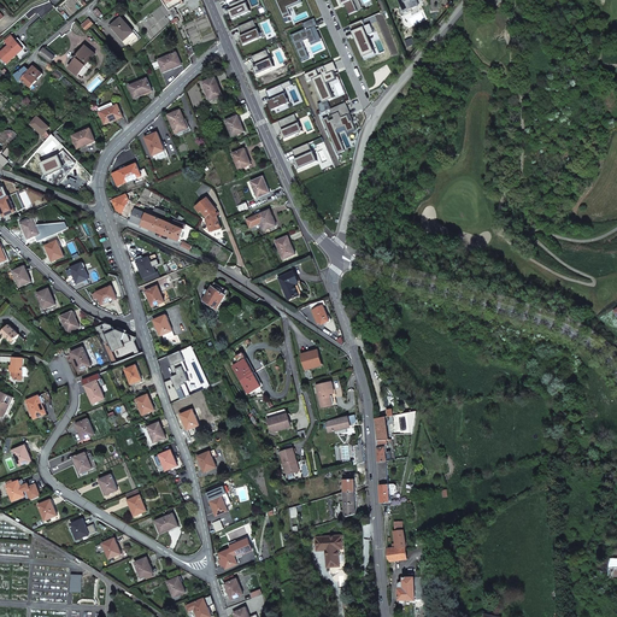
[(182,0),(163,0),(165,4),(170,11),(183,3),(182,0)]
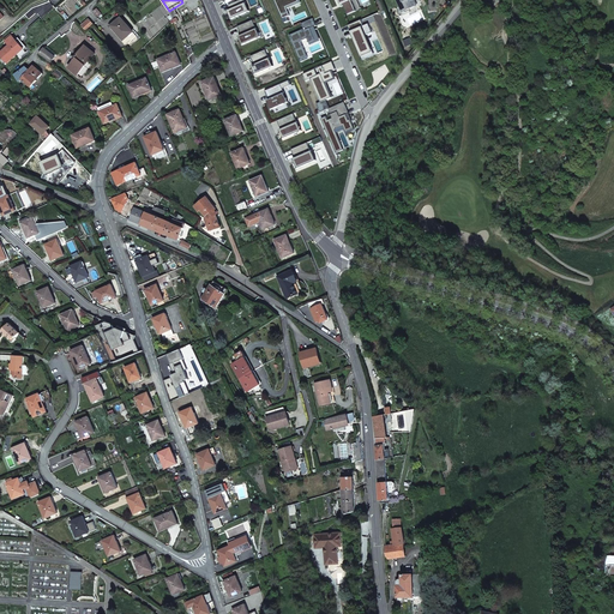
[(245,0),(240,0),(229,5),(232,10),(230,10),(232,12),(229,13),(232,19),(247,13),(244,5),(246,4),(245,0)]
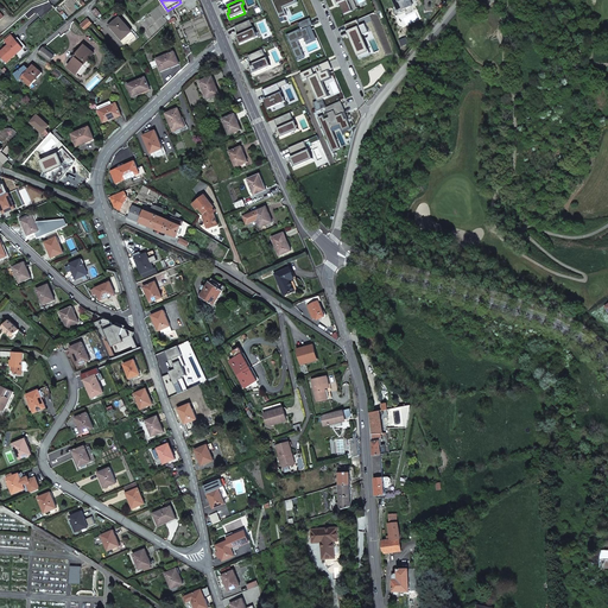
[(272,0),(282,23),(285,21),(284,18),(287,16),(284,7),(297,2),(295,0),(272,0)]
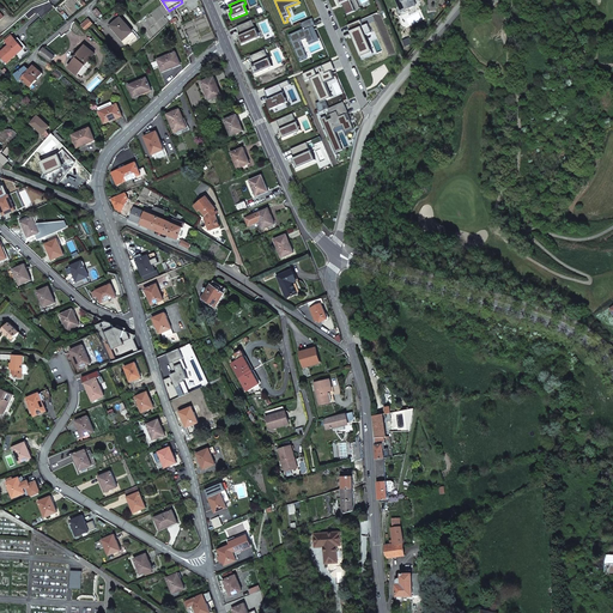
[(339,0),(341,6),(344,6),(347,14),(356,11),(350,0),(339,0)]
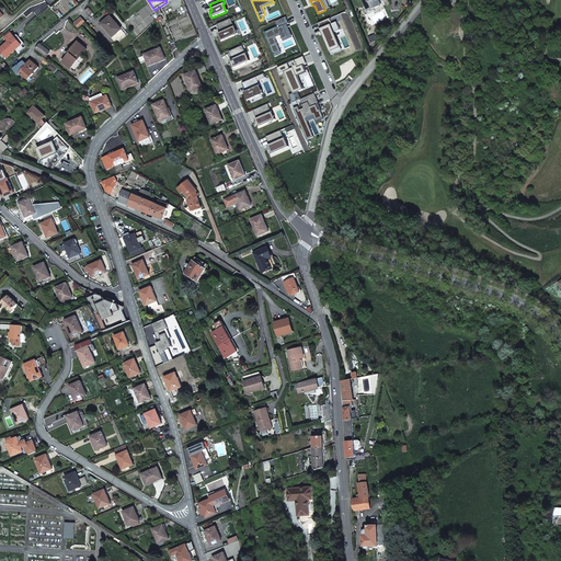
[(369,10),(381,4),(378,0),(376,0),(367,4),(369,10)]
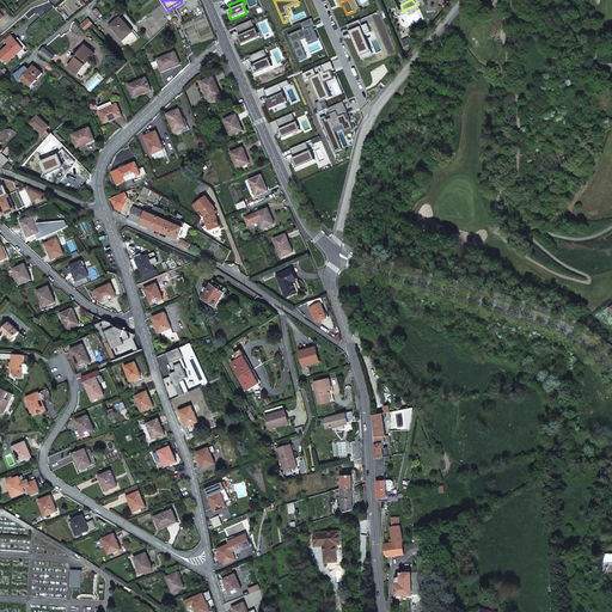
[(85,29),(92,22),(87,16),(80,23),(85,29)]
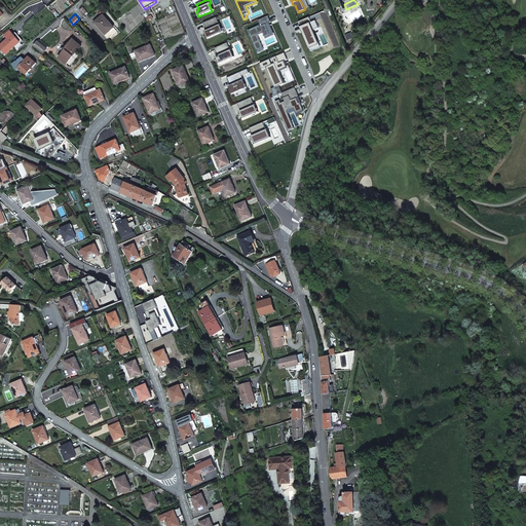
[(103,13),(95,21),(106,34),(110,32),(111,33),(116,28),(103,13)]
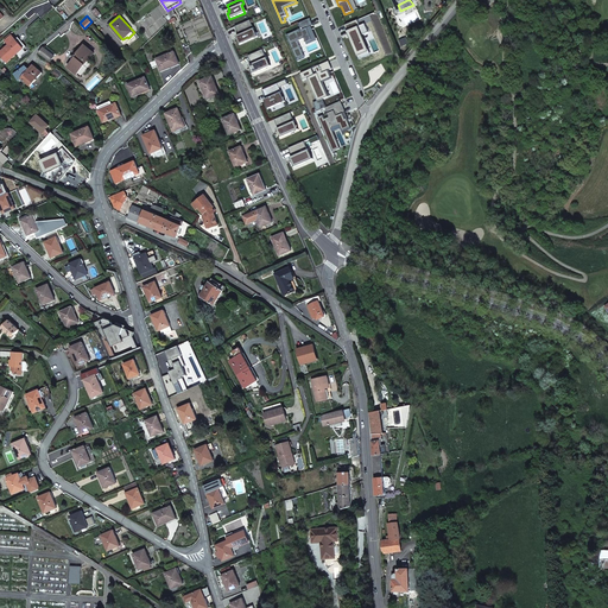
[(314,25),(310,18),(299,24),(302,29),(286,36),(298,62),(302,61),(301,58),(305,56),(298,40),(304,38),(306,43),(312,39),(308,29),(314,25)]
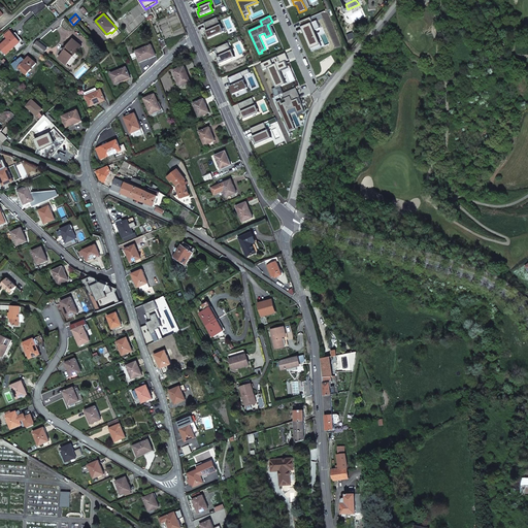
[(310,17),(299,22),(310,47),(318,43),(312,31),(315,30),(321,28),(317,21),(312,22),(310,17)]
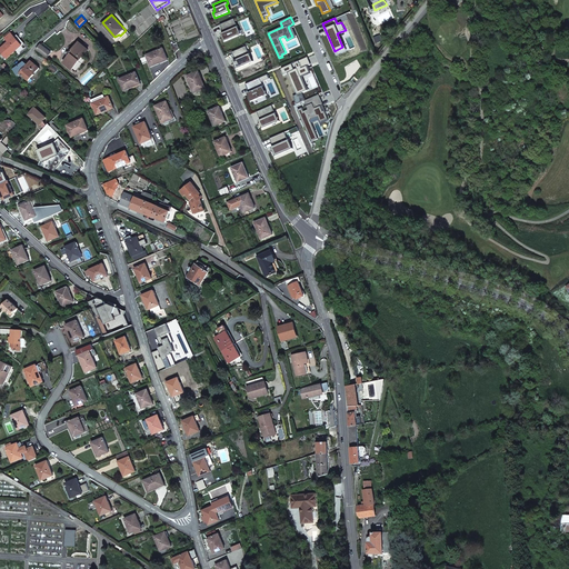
[(238,27),(235,19),(221,25),(225,32),(223,32),(225,35),(222,36),(225,41),(239,36),(236,28),(238,27)]
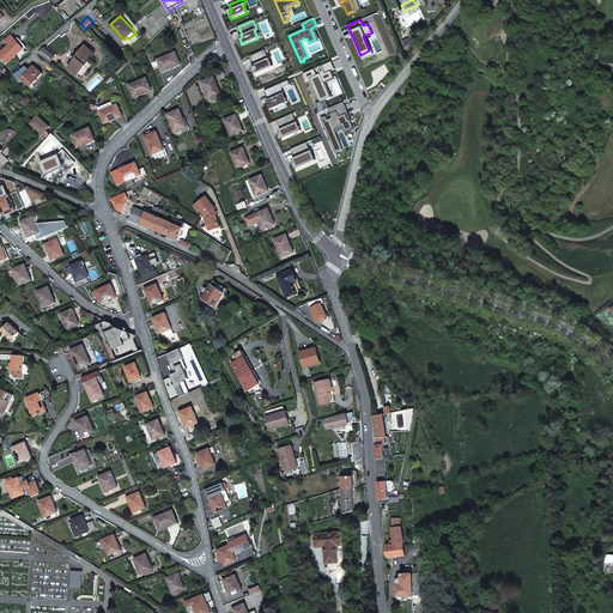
[(11,35),(5,41),(10,46),(0,54),(8,64),(26,46),(18,37),(16,40),(11,35)]
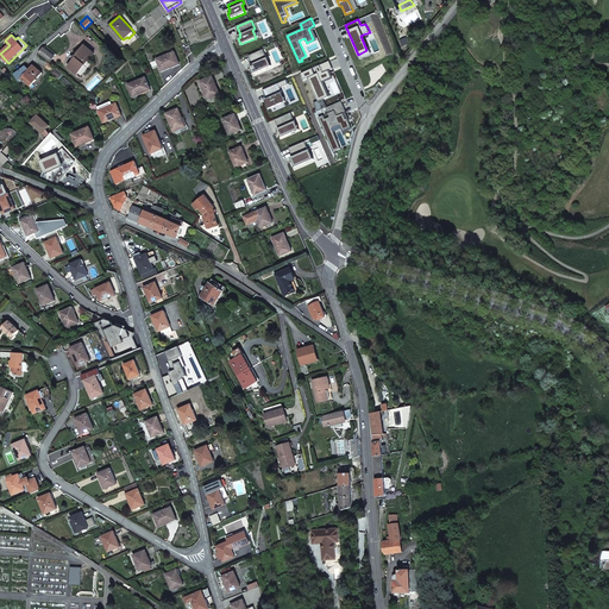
[(358,55),(360,60),(372,55),(363,35),(360,36),(366,50),(358,55)]
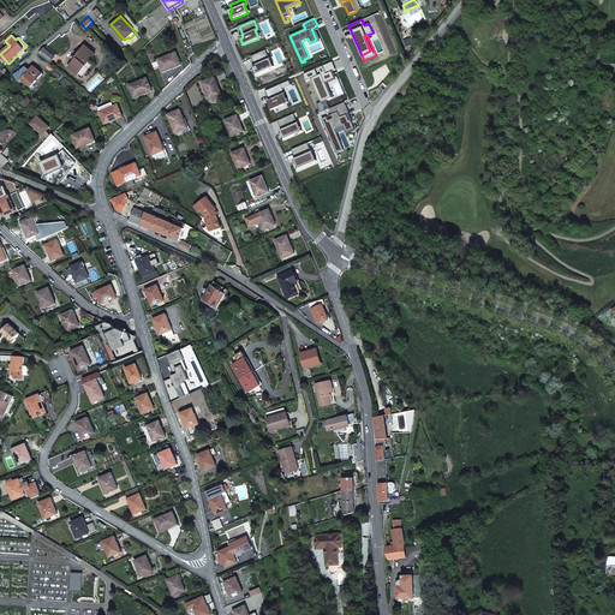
[(94,53),(83,45),(73,55),(76,58),(71,63),(79,70),(94,53)]
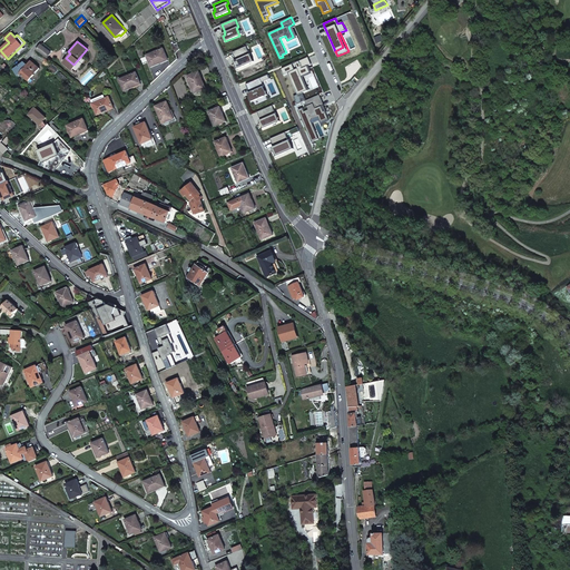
[(51,53),(41,45),(38,49),(48,58),(51,53)]
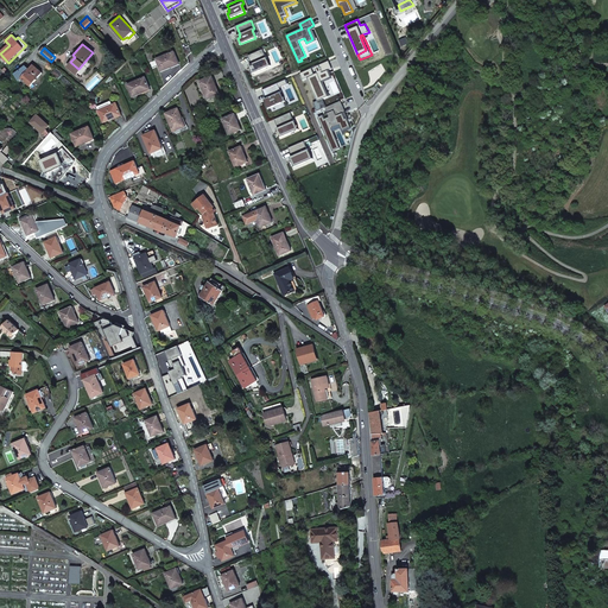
[(263,49),(248,56),(253,64),(252,64),(253,67),(251,68),(253,74),(267,68),(264,59),(267,58),(263,49)]
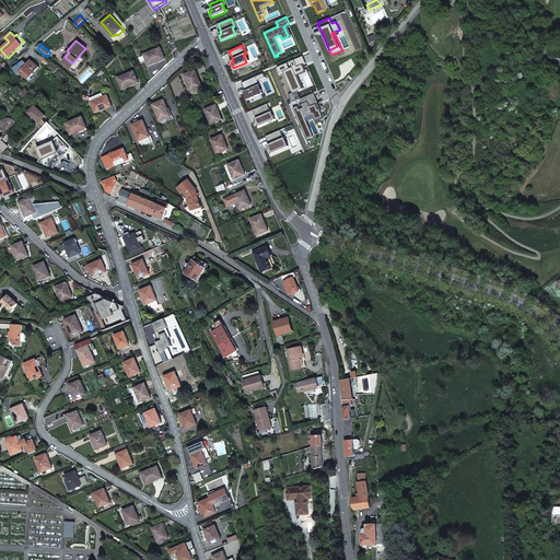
[(144,55),(149,66),(158,62),(165,59),(161,48),(144,55)]
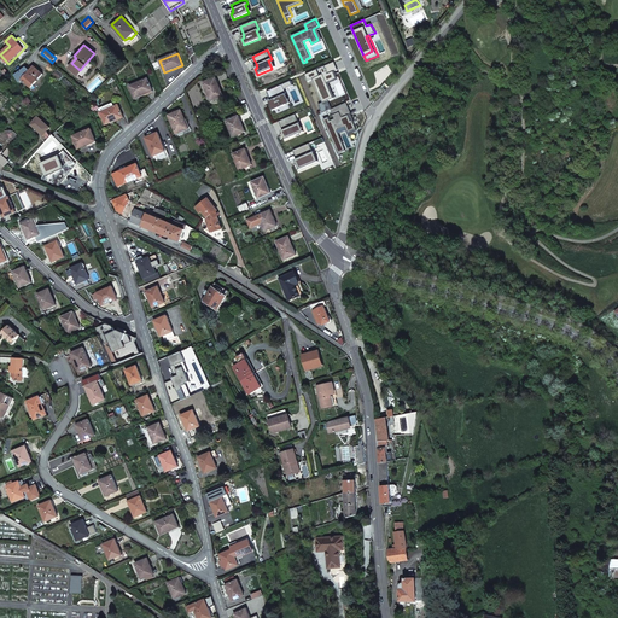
[(318,70),(305,75),(308,81),(313,79),(322,103),(327,101),(333,98),(327,83),(337,79),(333,71),(338,70),(334,62),(320,68),(324,75),(320,76),(318,70)]
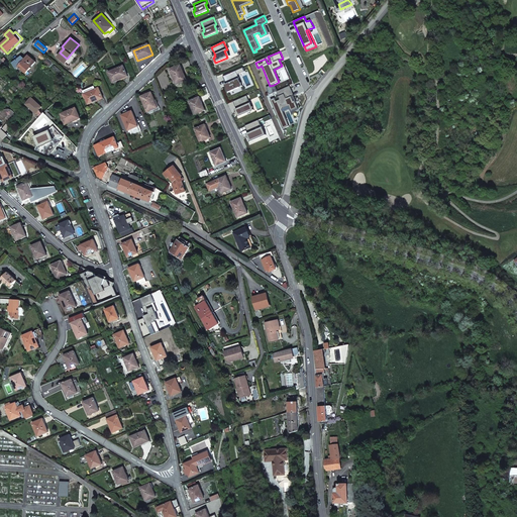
[(20,56),(13,64),(16,68),(18,66),(27,74),(36,64),(28,56),(25,60),(20,56)]
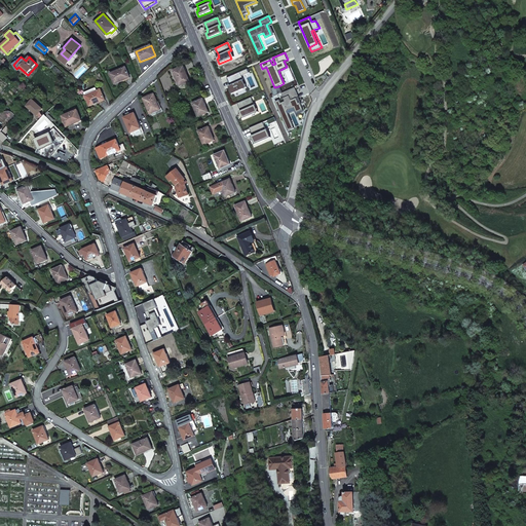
[(173,71),(180,86),(190,81),(187,73),(186,74),(183,66),(173,71)]
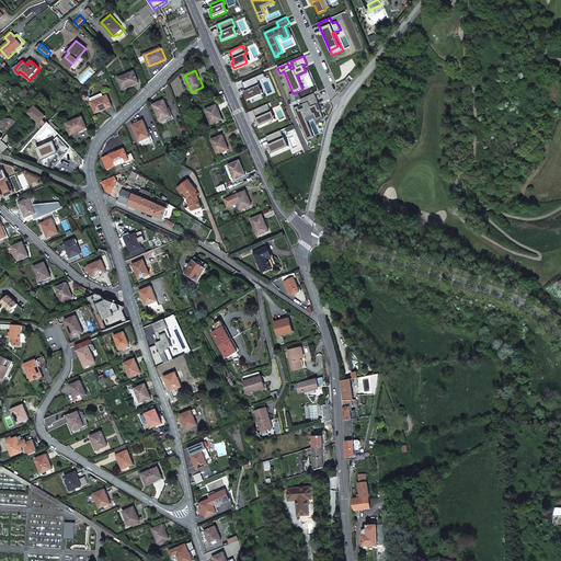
[(117,79),(123,90),(130,87),(130,86),(139,82),(135,71),(117,79)]
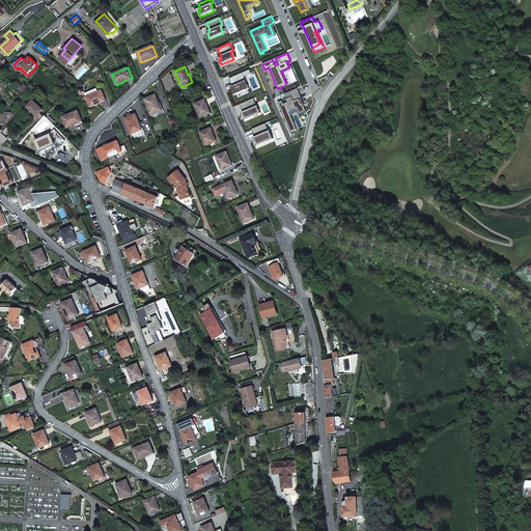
[(243,73),(229,79),(232,86),(233,88),(232,89),(234,94),(247,89),(245,86),(248,85),(243,73)]
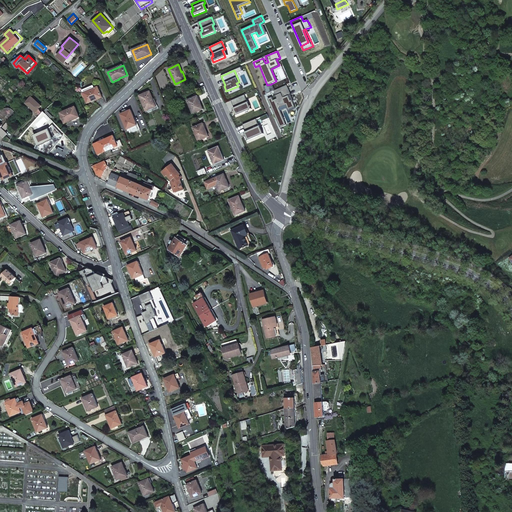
[(272,97),(268,99),(281,129),(283,128),(282,126),(286,124),(279,108),(286,104),(288,108),(289,110),(295,107),(294,103),(292,100),(291,100),(289,95),(291,95),(287,85),(274,91),(277,99),(274,100),(272,97)]
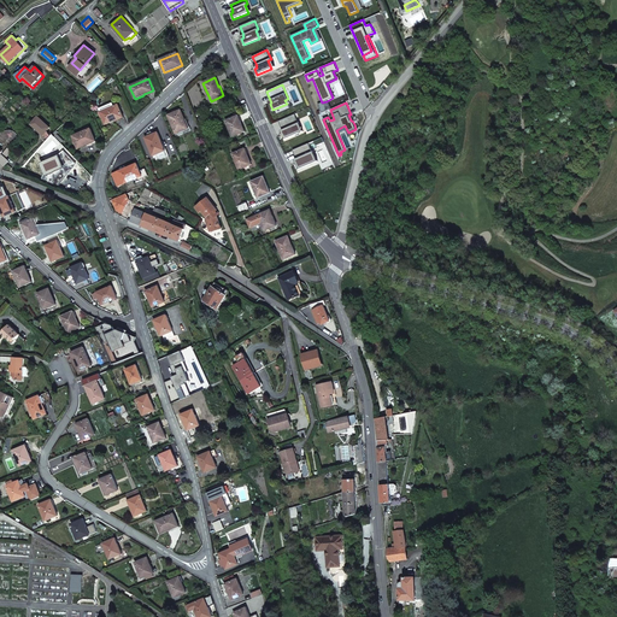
[(103,117),(105,124),(115,121),(123,117),(118,105),(109,109),(107,106),(99,109),(100,112),(98,113),(100,117),(103,117)]
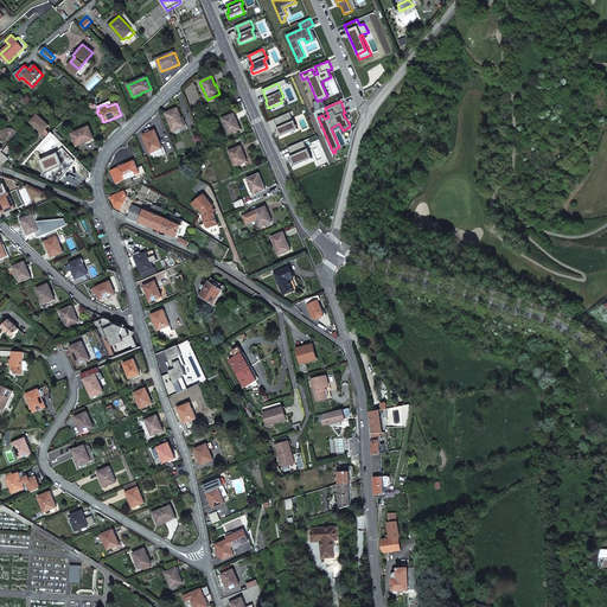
[(166,114),(173,132),(185,127),(181,119),(181,117),(178,109),(166,114)]
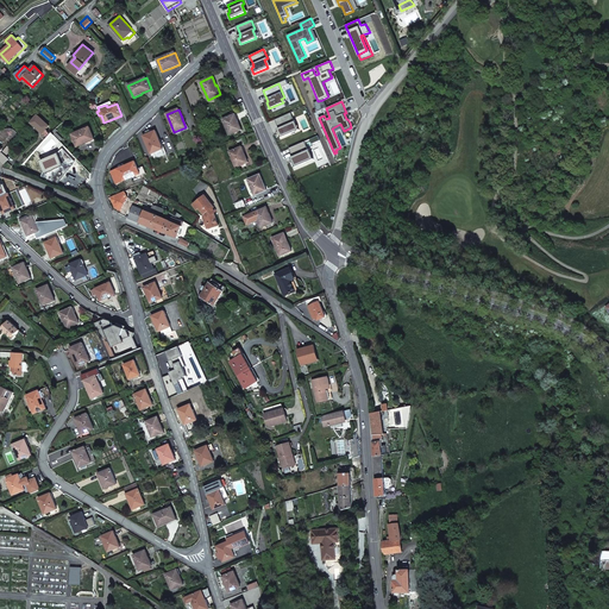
[(292,113),(276,119),(280,129),(278,129),(280,131),(278,131),(281,138),(296,131),(293,123),(295,121),(292,113)]
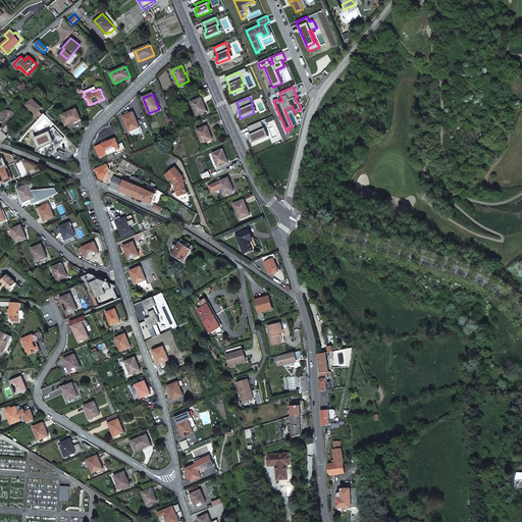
[(43,108),(33,98),(27,104),(37,114),(43,108)]
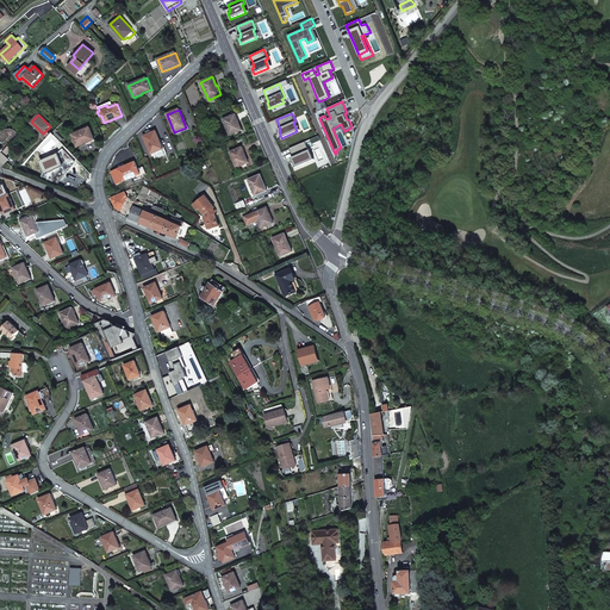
[(224,120),(230,136),(242,131),(237,120),(235,116),(224,120)]
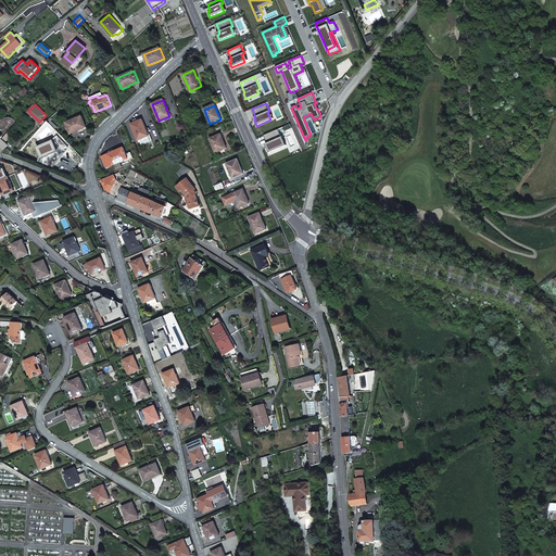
[(5,124),(11,129),(17,122),(12,116),(5,124)]
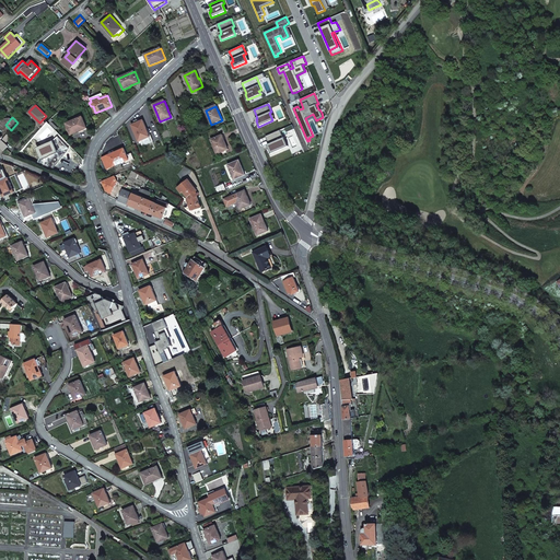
[(66,124),(71,135),(79,131),(88,128),(83,117),(66,124)]
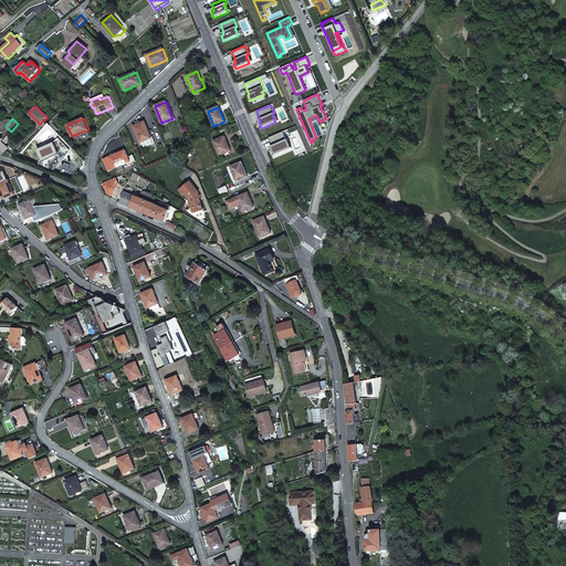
[(148,130),(145,122),(134,126),(140,143),(142,143),(144,147),(154,144),(152,138),(150,138),(148,130)]
